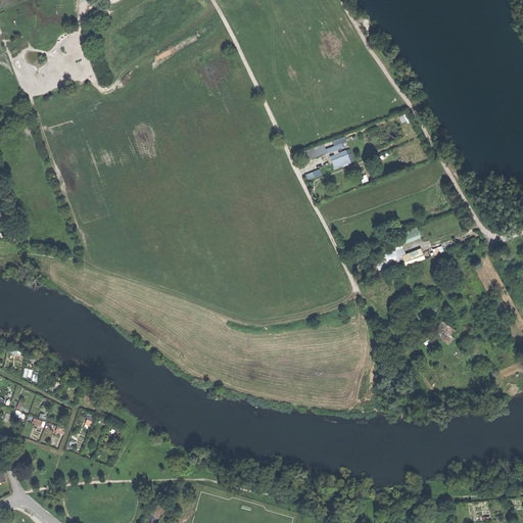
[(334,151),(338,150),(344,147),(342,143),(327,148),(328,152),(328,153),(334,151)]
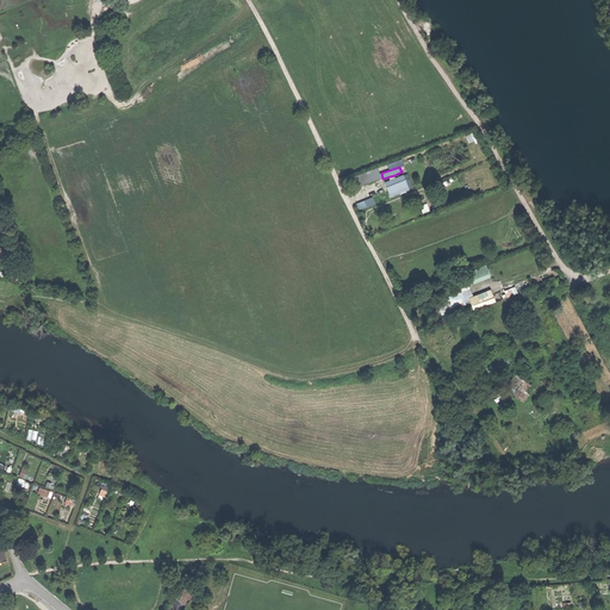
[(383,178),(381,173),(379,168),(354,178),(358,187),(383,178)]
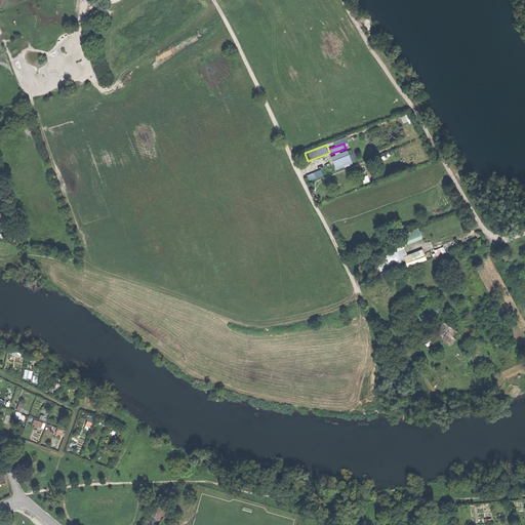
[(333,161),(350,155),(348,150),(340,153),(336,155),(332,157),(333,161)]
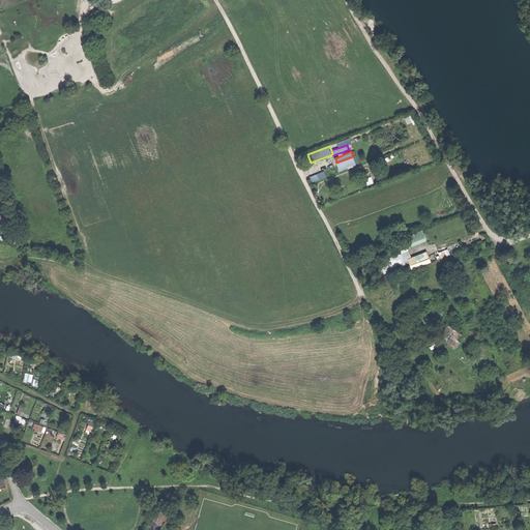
[(341,171),(356,165),(353,156),(336,163),(341,171)]
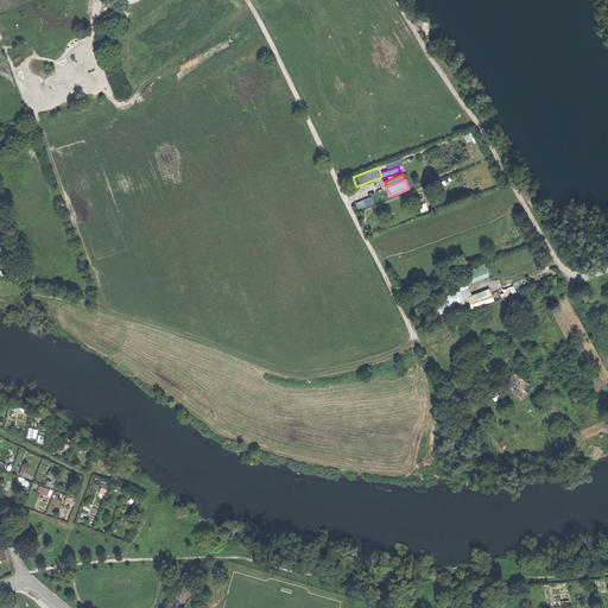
[(358,202),(360,209),(375,203),(373,196),(358,202)]
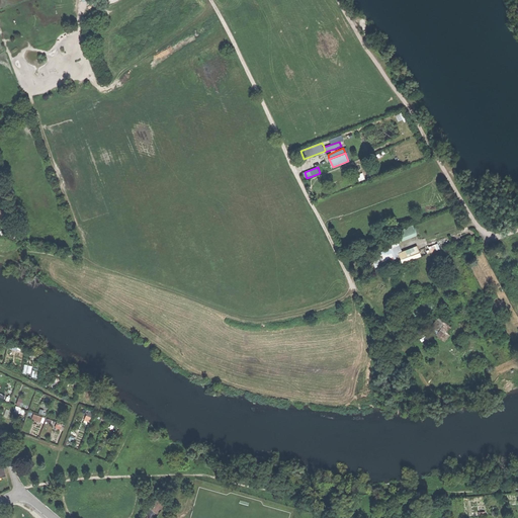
[(406,239),(419,236),(416,226),(403,229),(406,239)]
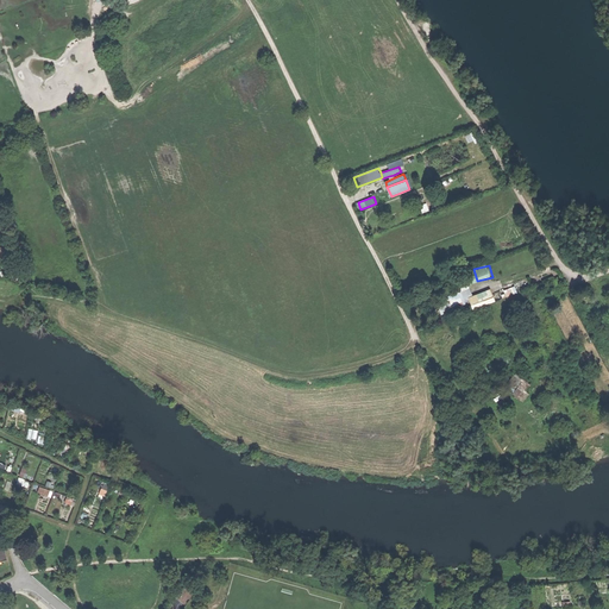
[(470,297),(475,309),(497,301),(493,288),(470,297)]
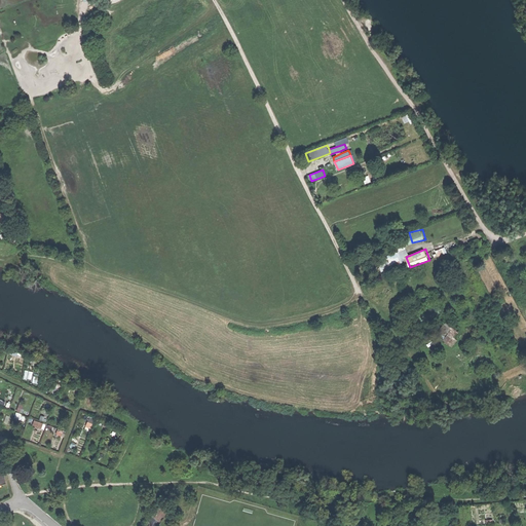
[(402,263),(398,253),(379,260),(383,269),(402,263)]
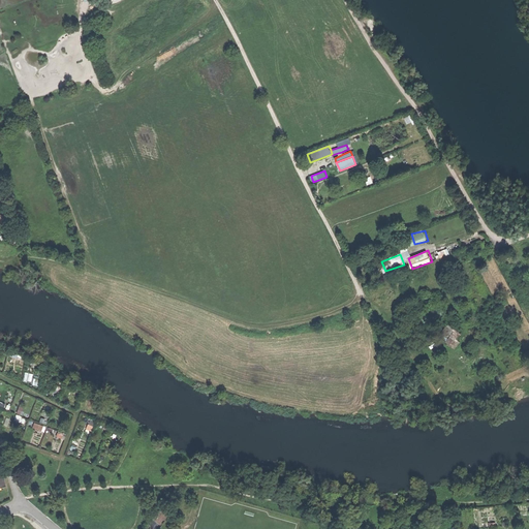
[(447,344),(455,347),(461,332),(447,325),(444,332),(452,334),(447,344)]
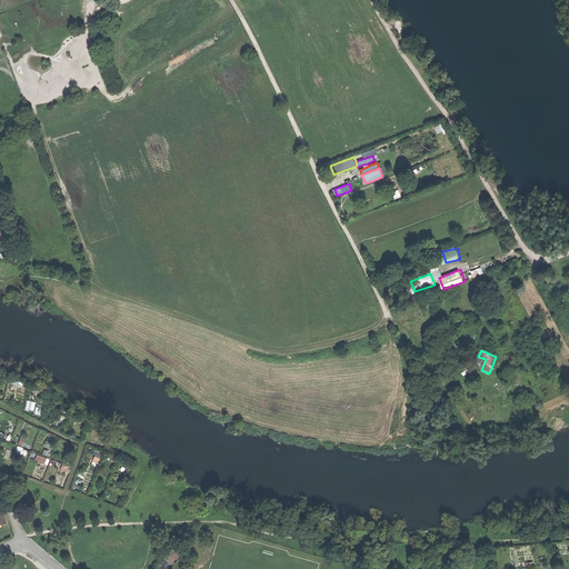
[(171,549),(165,559),(163,559),(161,562),(160,565),(166,568),(170,563),(171,565),(176,559),(177,560),(181,553),(178,550),(176,552),(171,549)]
